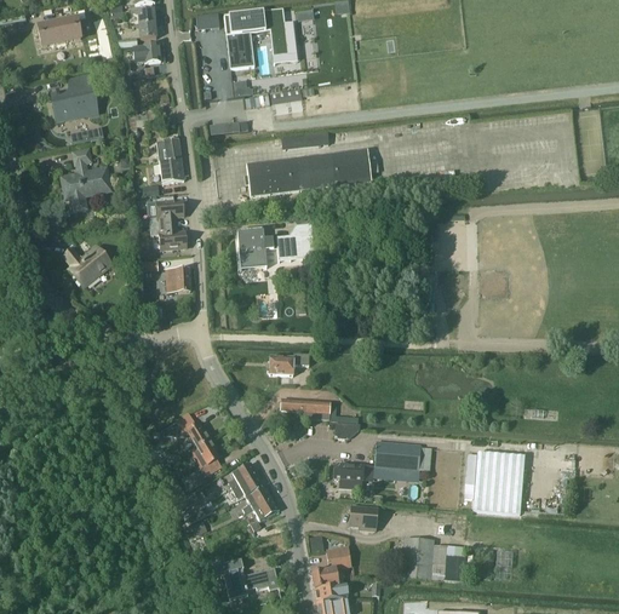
[(92,16),(90,5),(62,10),(63,19),(38,24),(43,46),(80,38),(76,19),(92,16)]
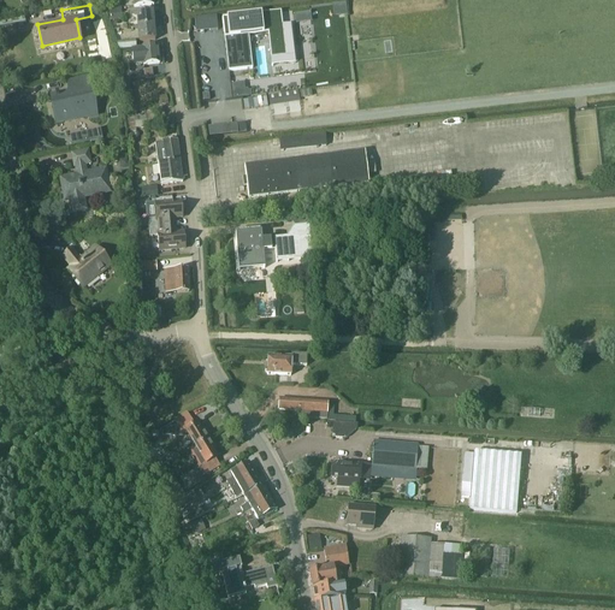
[(155,22),(153,7),(135,9),(136,23),(155,22)]
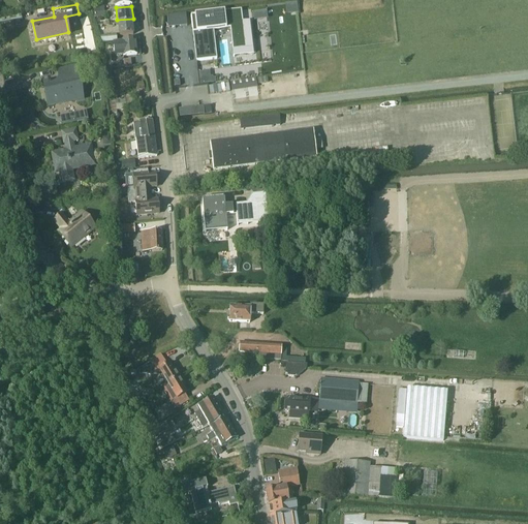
[(242,6),(191,11),(192,25),(195,24),(197,42),(194,43),(196,57),(217,55),(214,26),(230,24),(233,45),(246,44),(242,6)]
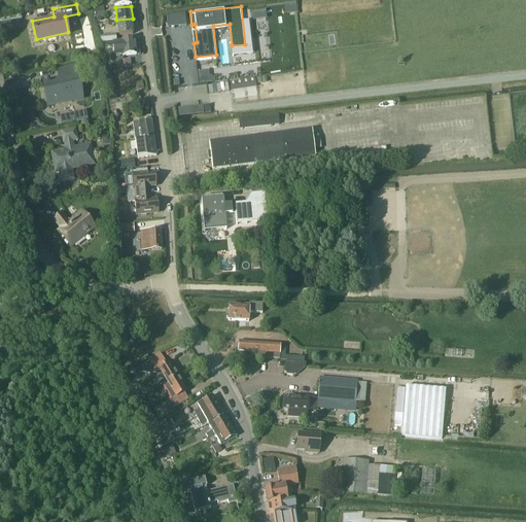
[(134,30),(133,19),(116,20),(118,32),(134,30)]
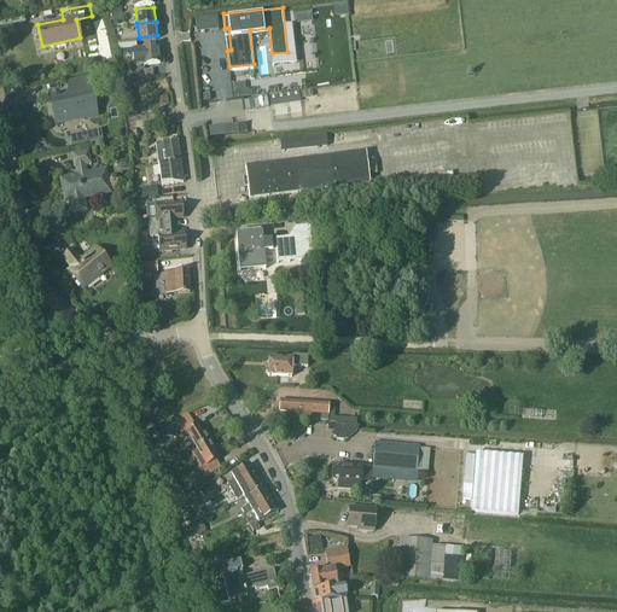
[(161,59),(158,41),(144,42),(145,53),(139,54),(140,60),(145,59),(145,60),(161,59)]
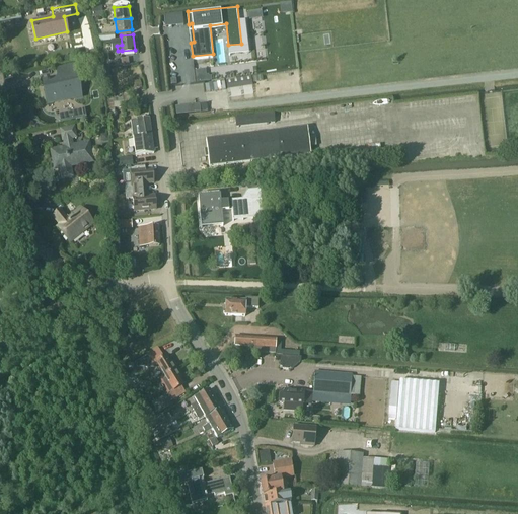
[(88,68),(100,66),(97,54),(86,56),(88,68)]
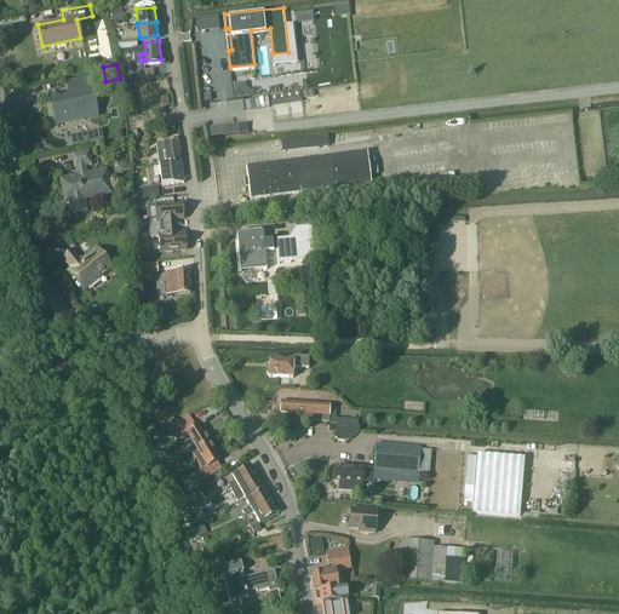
[(145,74),(144,66),(130,67),(131,76),(145,74)]
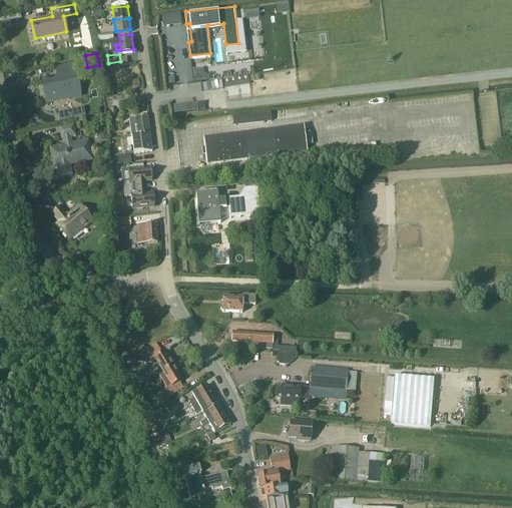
[(81,93),(75,61),(55,64),(57,73),(42,76),(47,100),(81,93)]
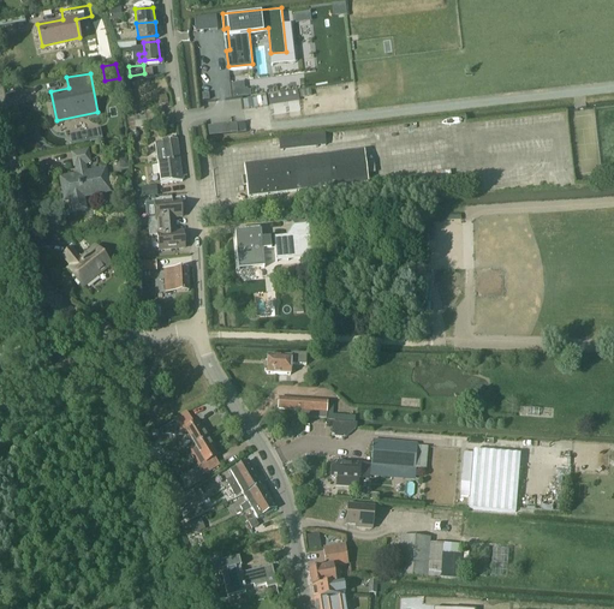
[(299,96),(298,84),(268,89),(269,101),(299,96)]
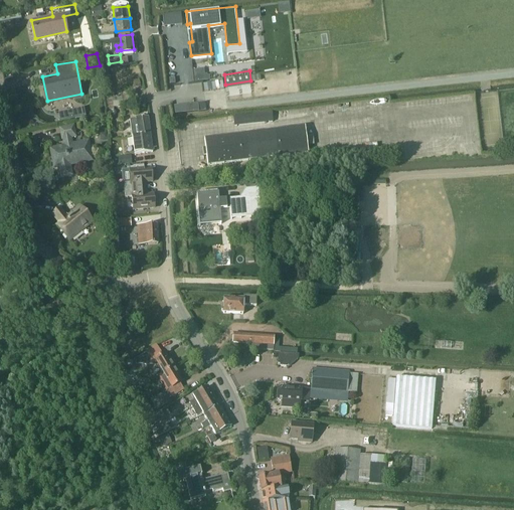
[(132,101),(130,92),(112,94),(113,103),(132,101)]
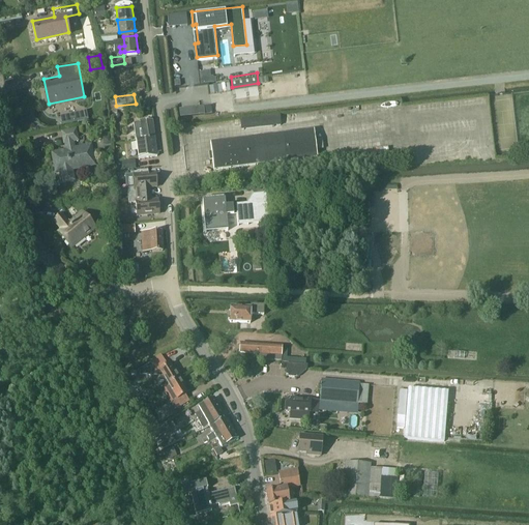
[(153,118),(135,120),(137,138),(154,136),(153,118)]
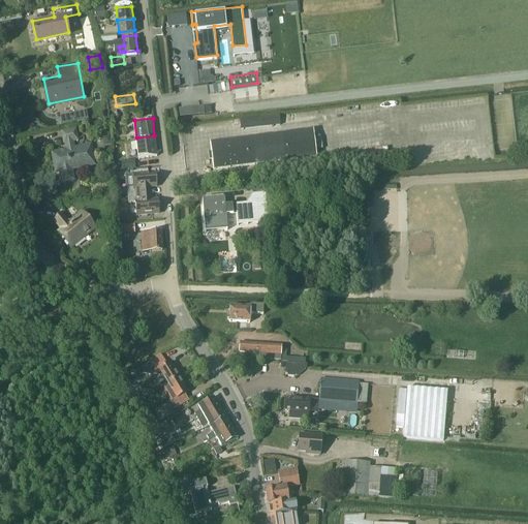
[(285,157),(286,163),(318,159),(317,153),(321,152),(320,146),(316,147),(313,126),(283,129),(262,132),(266,159),(285,157)]
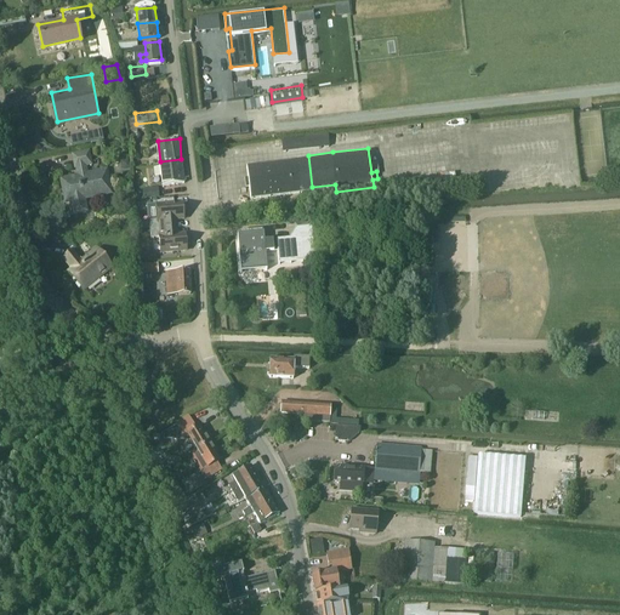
[(85,171),(84,161),(90,160),(87,149),(73,152),(75,163),(78,163),(79,171),(62,175),(66,197),(69,197),(72,209),(84,206),(81,194),(109,189),(106,168),(85,171)]
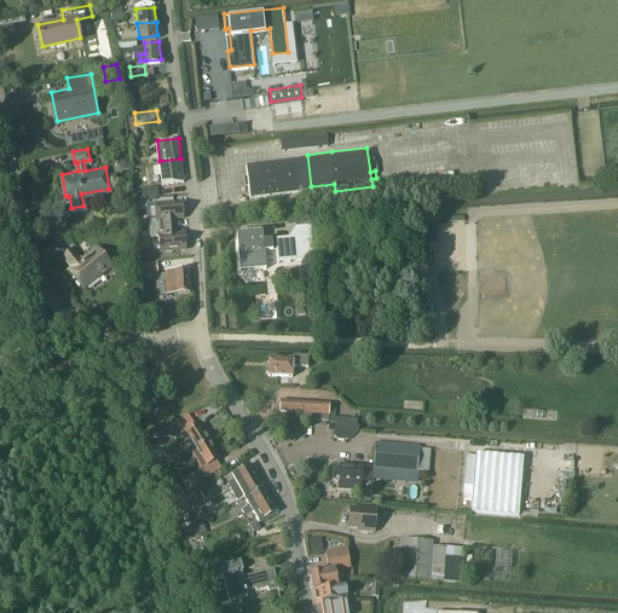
[(311,186),(307,155),(246,162),(250,194),(311,186)]
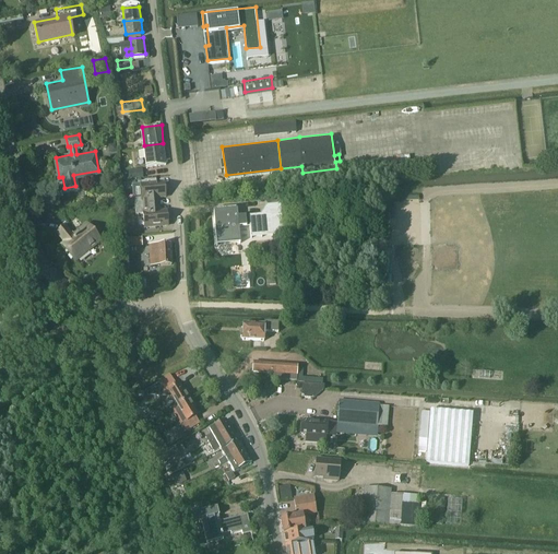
[(165,162),(163,143),(144,145),(143,145),(145,164),(153,163),(165,162)]
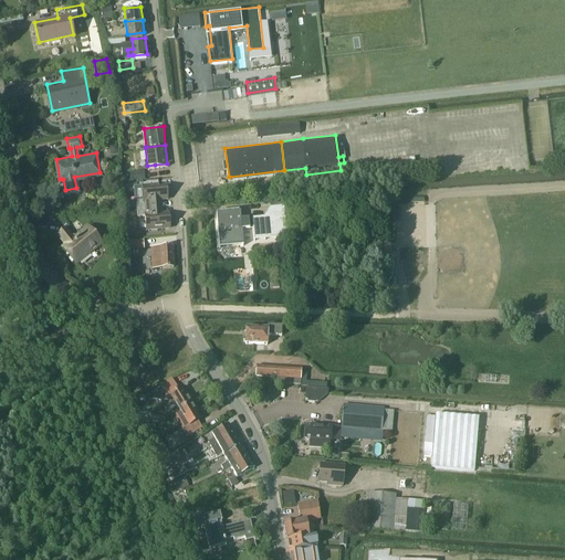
[(129,177),(145,176),(144,167),(128,168),(129,177)]
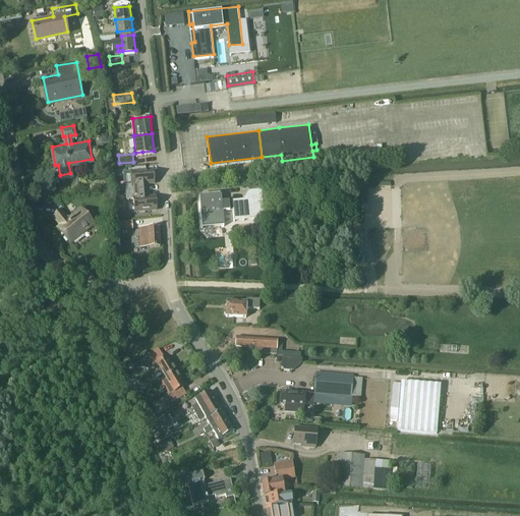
[(154,180),(152,167),(130,169),(131,181),(124,182),(125,189),(145,187),(145,181),(154,180)]
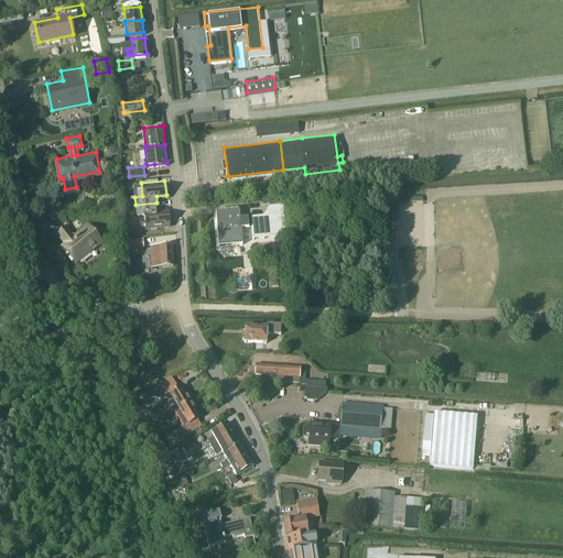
[(239,207),(238,205),(216,207),(216,209),(219,243),(242,241),(241,225),(252,223),(253,236),(285,233),(283,201),(269,203),(263,211),(263,217),(252,218),(252,212),(251,212),(251,214),(240,215),(239,207)]
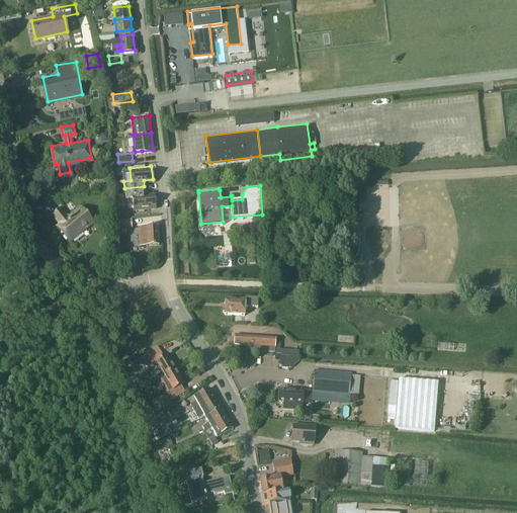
[(155,205),(154,192),(145,193),(144,186),(124,188),(125,195),(133,195),(134,207),(155,205)]
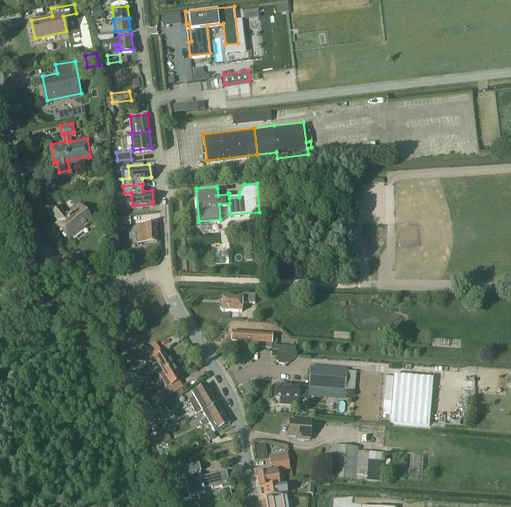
[(93,217),(79,200),(66,211),(60,202),(51,209),(60,219),(56,222),(68,237),(93,217)]
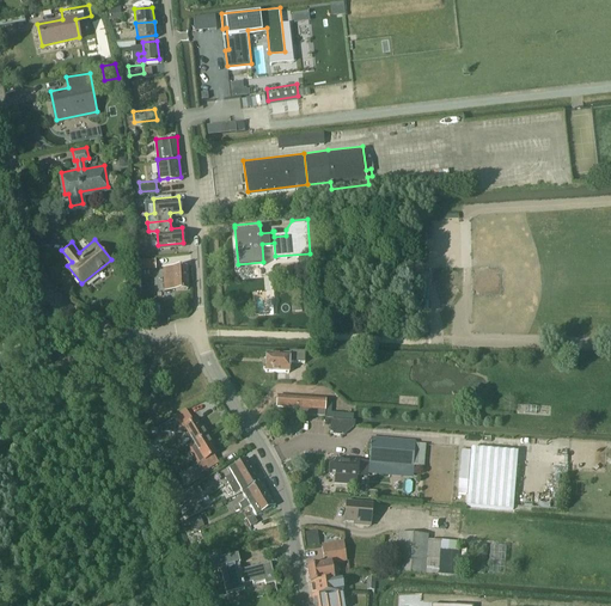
[(156,255),(140,256),(141,265),(156,265),(156,255)]
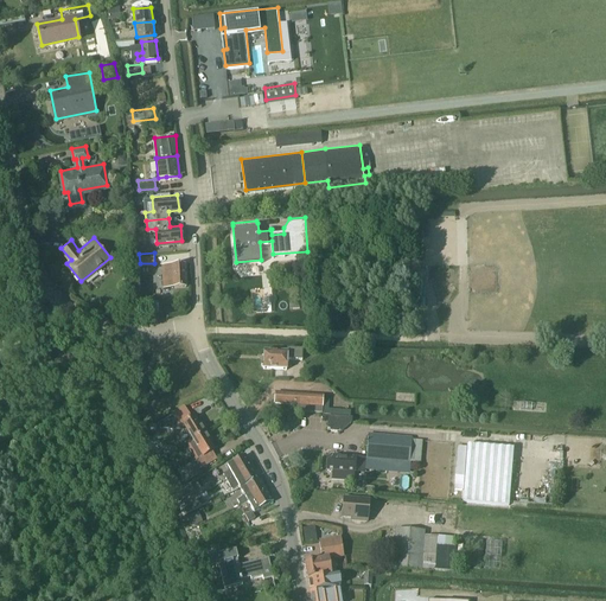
[(186,283),(185,261),(163,262),(164,285),(186,283)]
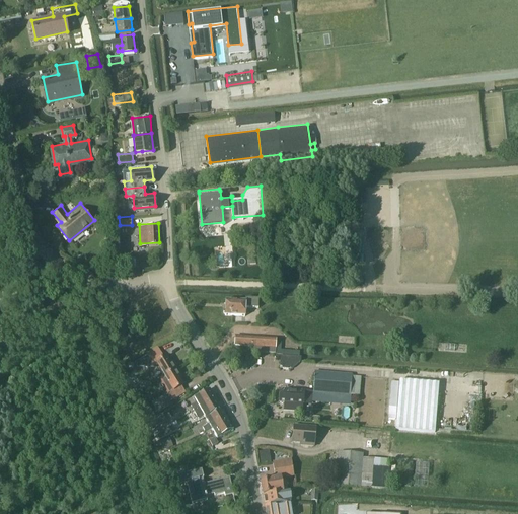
[(225,310),(225,311),(245,312),(245,303),(259,304),(259,295),(245,295),(245,297),(228,297),(228,302),(225,302),(225,304),(224,305),(224,308),(225,310)]
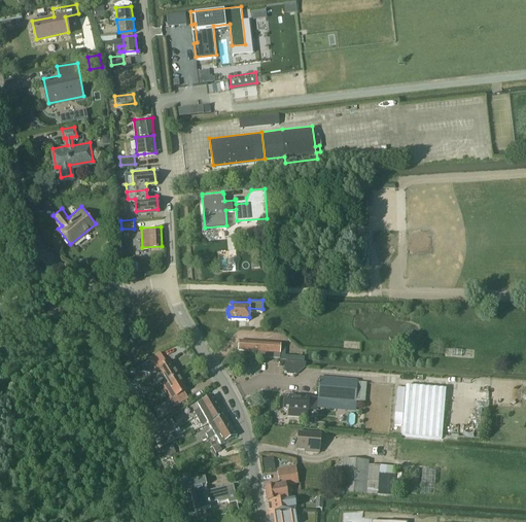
[(280,342),(280,340),(240,337),(239,346),(255,347),(255,352),(280,354),(280,352),(285,352),(285,343),(280,342)]
